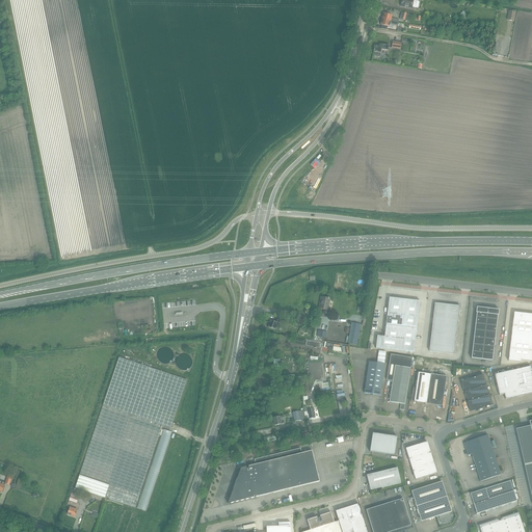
[(401,6),(406,7),(411,8),(414,0),(421,1),(420,0),(401,0),(401,2),(401,3),(400,5),(401,6)]
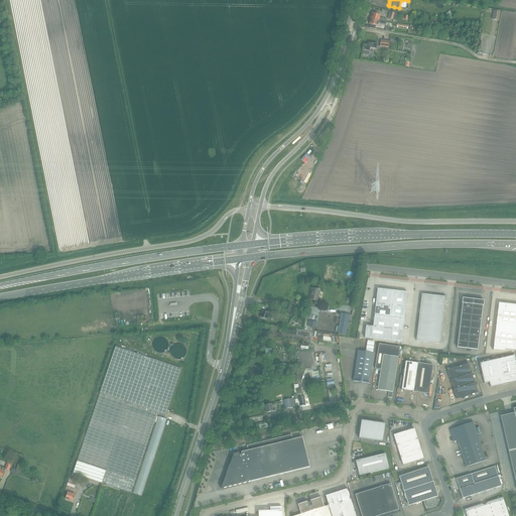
[(388,19),(396,21),(397,14),(389,12),(388,19)]
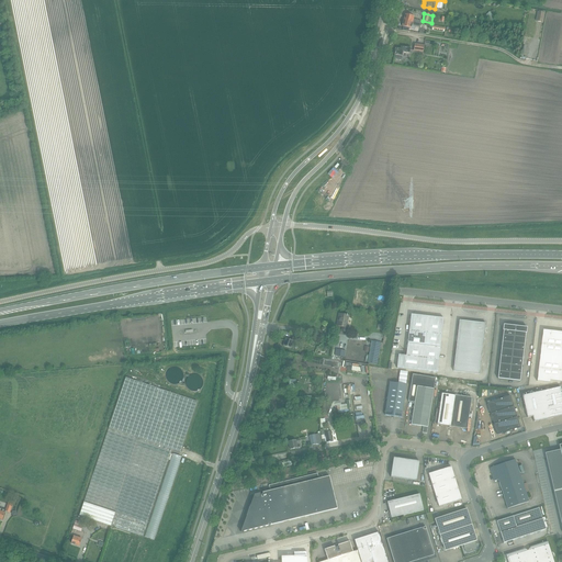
[(405,14),(403,20),(420,24),(420,22),(422,21),(414,20),(414,17),(405,14)]
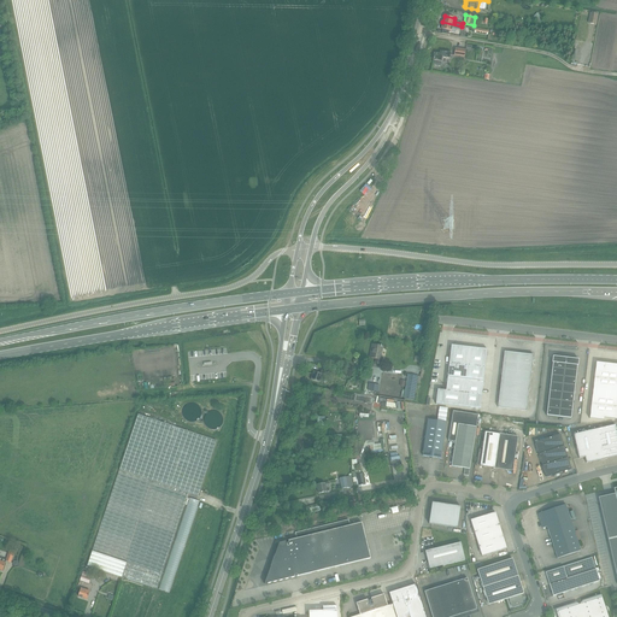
[(462,27),(442,22),(441,29),(442,29),(441,34),(448,35),(450,31),(456,33),(456,29),(460,30),(462,27)]
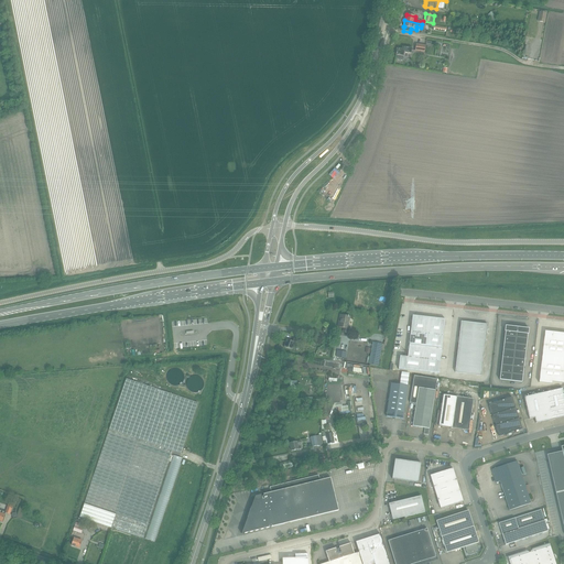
[(396,55),(398,56),(397,60),(398,60),(402,61),(403,61),(403,56),(404,56),(404,53),(411,54),(412,49),(403,47),(402,50),(397,49),(397,52),(396,52),(394,54),(396,55)]
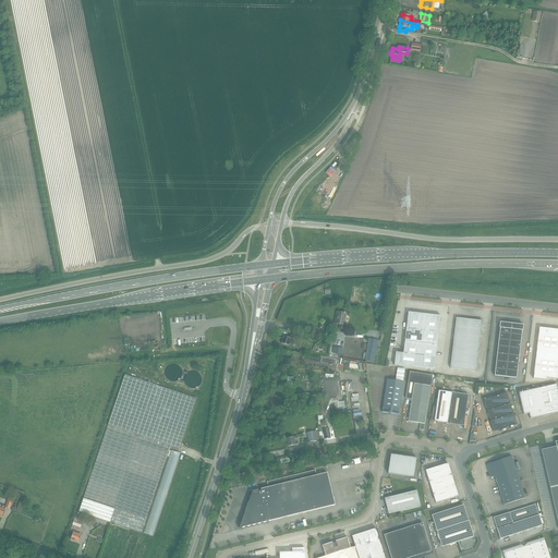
[(341,329),(346,330),(347,324),(344,324),(347,314),(338,312),(336,319),(335,319),(335,324),(342,325),(341,329)]
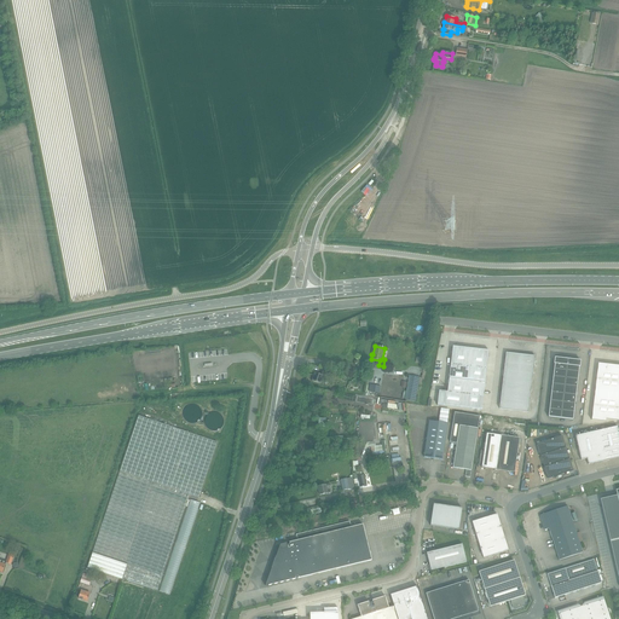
[(439,391),(438,406),(481,411),(482,410),(482,406),(485,388),(485,385),(485,382),(486,379),(489,358),(489,353),(489,351),(452,347),(452,348),(452,354),(450,375),(449,379),(449,380),(449,385),(447,392),(439,391)]
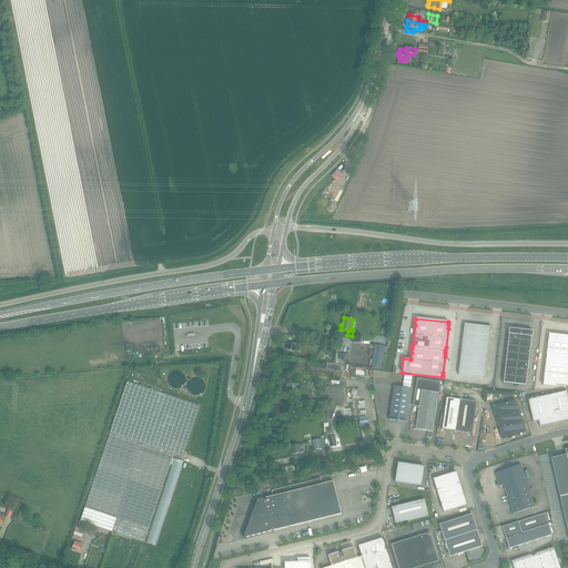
[(477,325),(464,324),(463,334),(462,345),(460,355),(459,365),(458,375),(472,377),(485,378),(486,368),(487,358),(488,347),(489,337),(490,327),(477,325)]
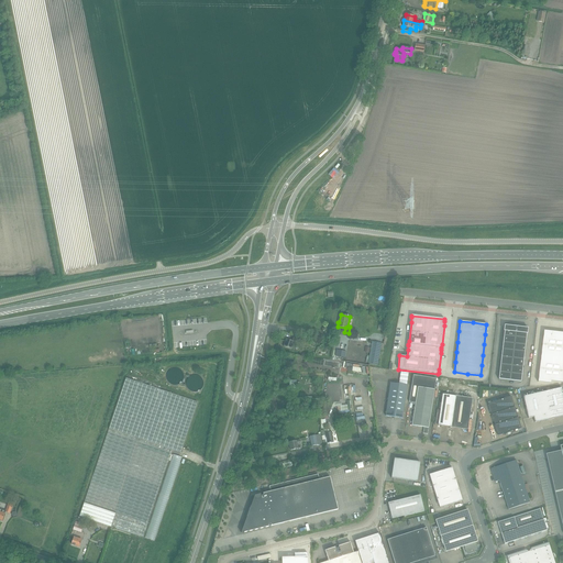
[(498,379),(521,382),(527,329),(505,327),(498,379)]
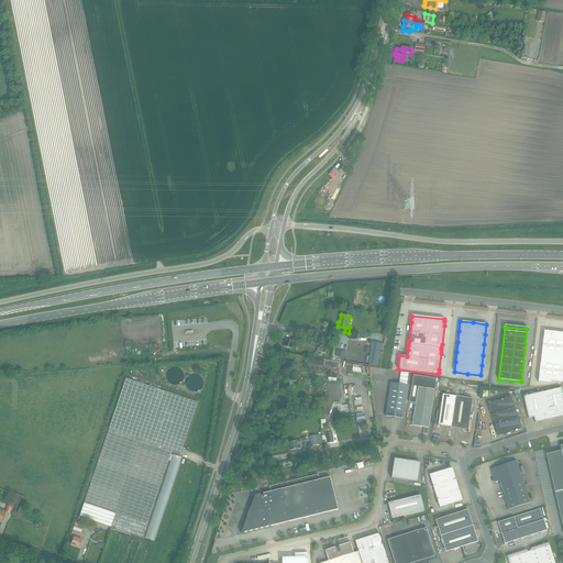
[(544,331),(538,382),(551,384),(551,382),(562,383),(562,332),(545,331),(544,331)]
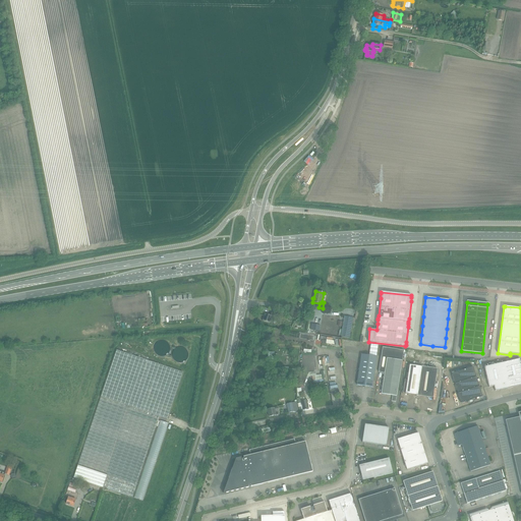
[(270,315),(265,313),(263,321),(270,324),(272,317),(278,320),(280,316),(283,317),(283,316),(286,319),(288,313),(281,311),(280,315),(271,312),(270,315)]
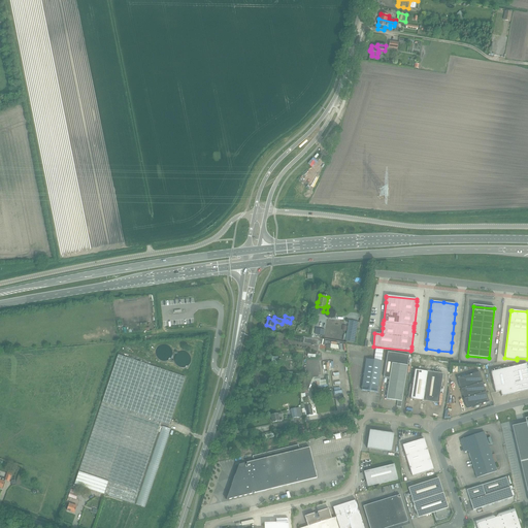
[(345,341),(354,342),(358,322),(350,321),(345,341)]
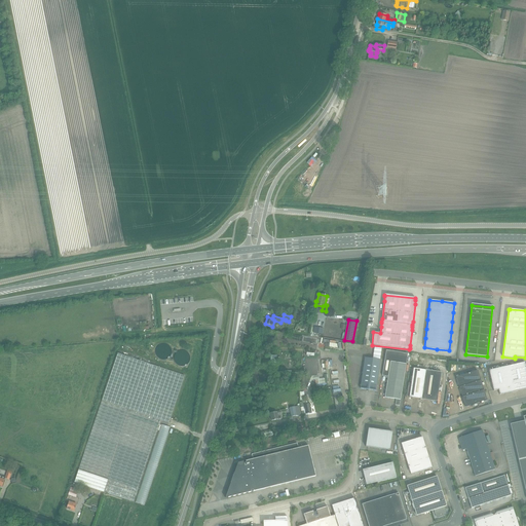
[(388,377),(385,392),(385,398),(397,400),(396,405),(400,406),(408,354),(386,350),(382,376),(388,377)]
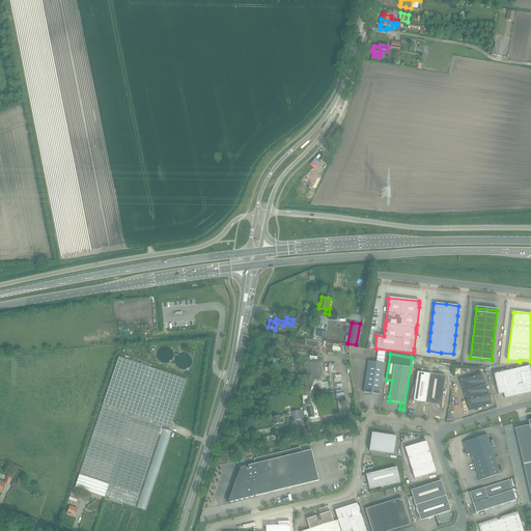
[(119,356),(103,404),(75,487),(105,497),(105,496),(135,506),(162,424),(170,427),(187,379),(119,356)]
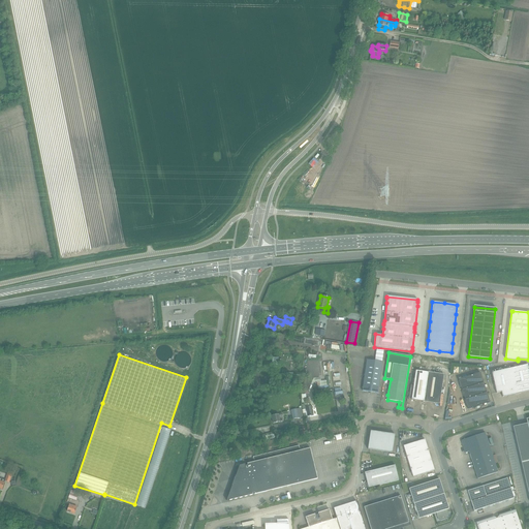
[(363,391),(371,393),(378,394),(382,363),(367,360),(363,391)]
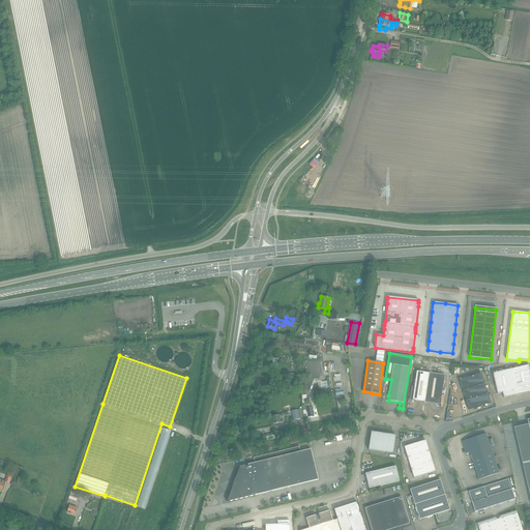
[(529,391),(529,373),(528,365),(513,369),(519,394),(529,391)]
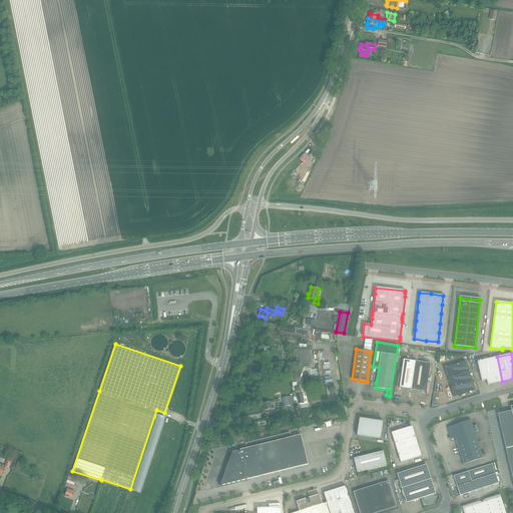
[(502,382),(497,357),(477,362),(481,382),(486,381),(487,385),(502,382)]
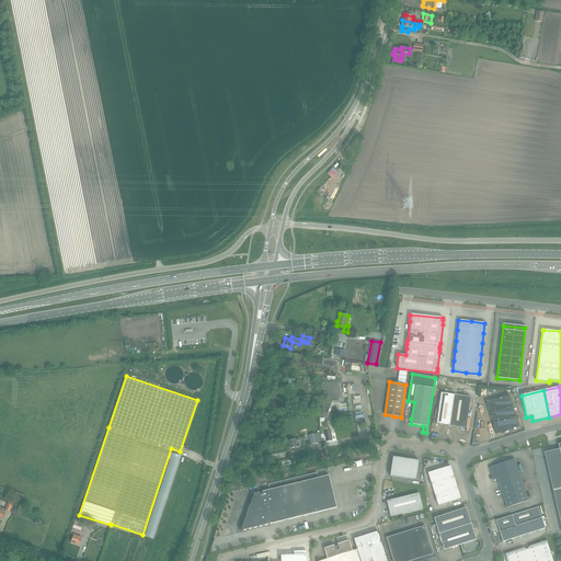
[(441,393),(437,419),(436,424),(466,428),(471,398),(441,393)]
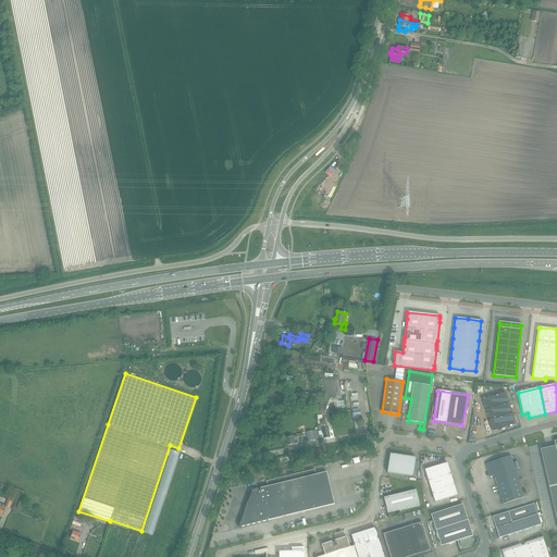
[(506,393),(486,398),(483,399),(493,431),(516,423),(506,393)]
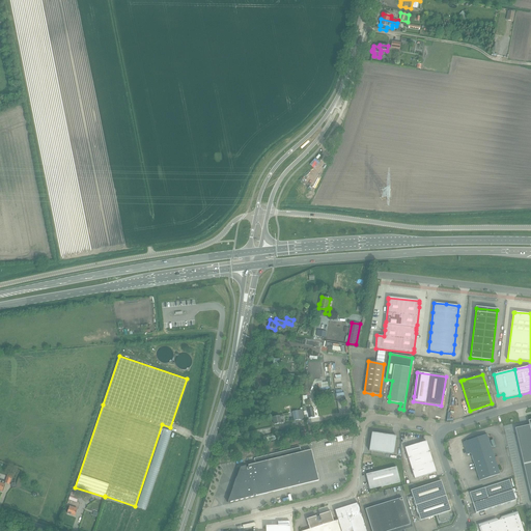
[(322,381),(316,382),(317,384),(318,388),(320,388),(320,391),(330,390),(329,389),(331,388),(330,378),(327,379),(328,387),(322,388),(320,384),(323,383),(322,381)]
